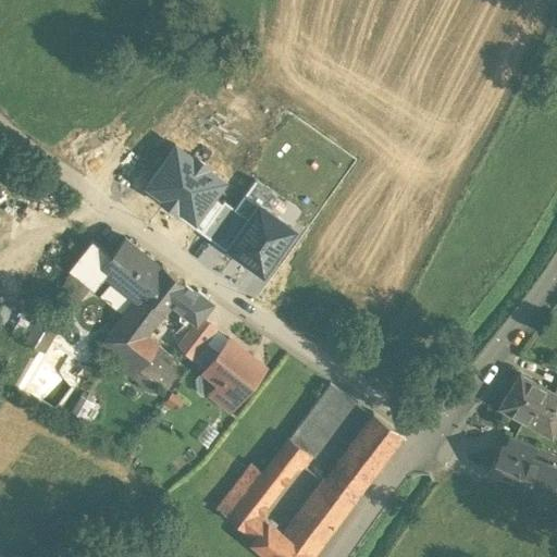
[(208,198),(221,180),(175,148),(149,185),(165,197),(163,200),(181,212),(197,190),(208,198)]
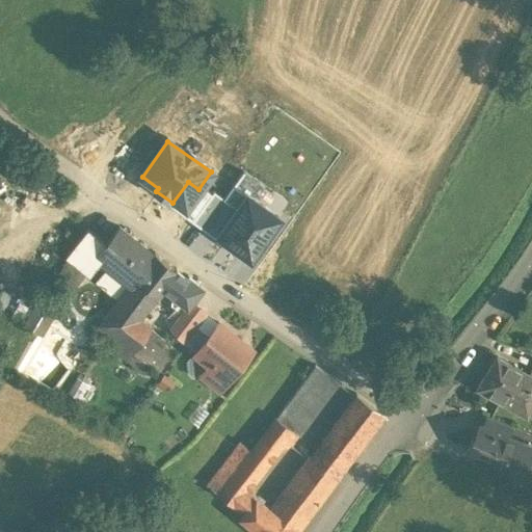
[(270,193),(242,174),(223,200),(236,208),(215,237),(248,261),(280,218),(262,206),(270,193)]
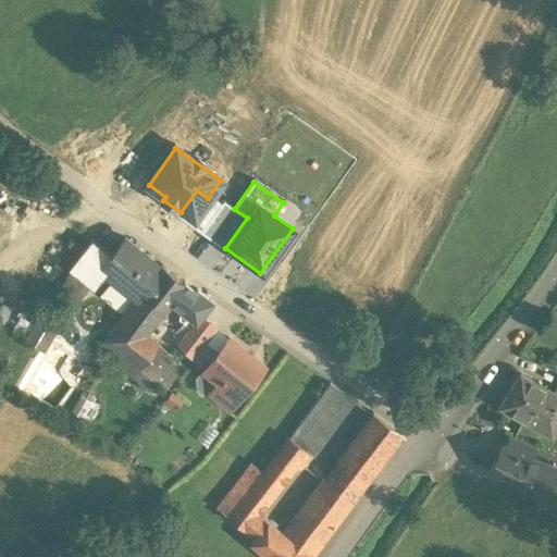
[(208,198),(197,190),(181,212),(178,217),(200,233),(220,207),(208,198)]
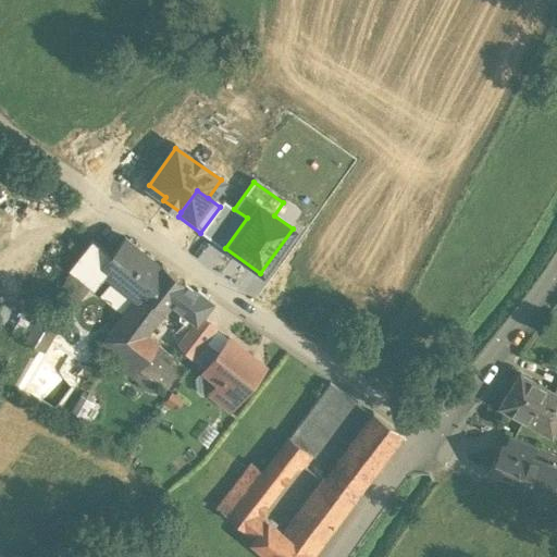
[(224,249),(225,248),(247,218),(234,209),(223,201),(200,233),(224,249)]
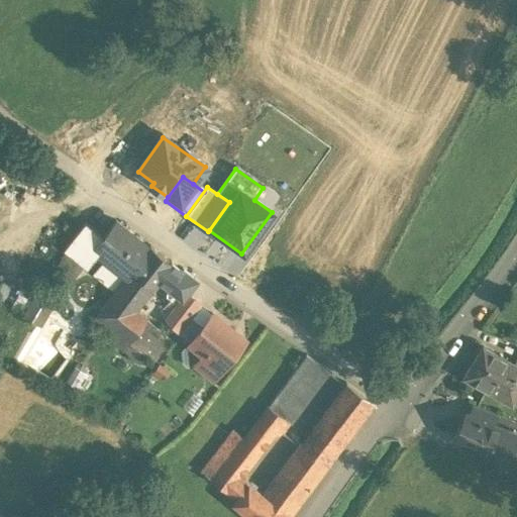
[(148,248),(115,222),(103,237),(93,249),(98,254),(105,260),(126,276),(148,248)]
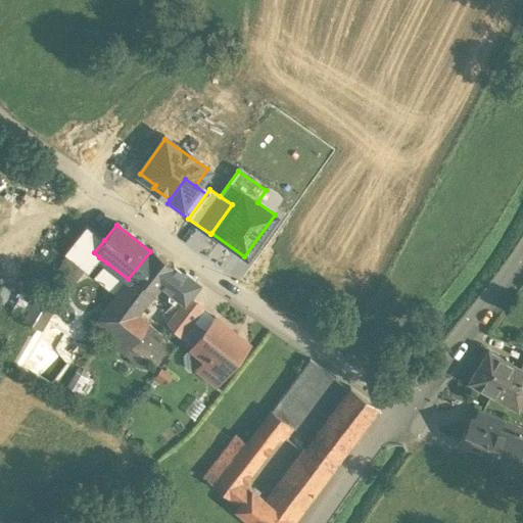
[(66,251),(89,270),(99,257),(94,252),(104,240),(87,227),(66,251)]
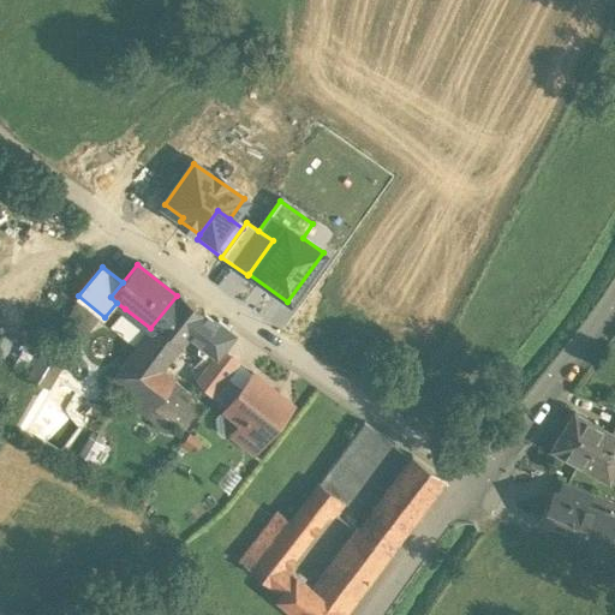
[(137,345),(132,351),(159,368),(187,332),(203,312),(178,293),(177,296),(150,328),(137,345)]
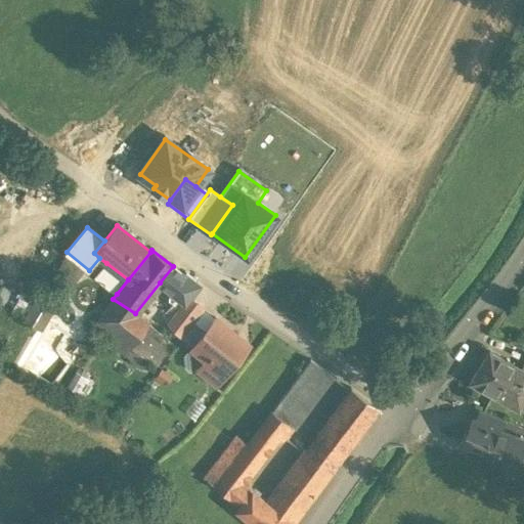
[(67,254),(48,285),(62,293),(62,294),(84,267),(67,254)]
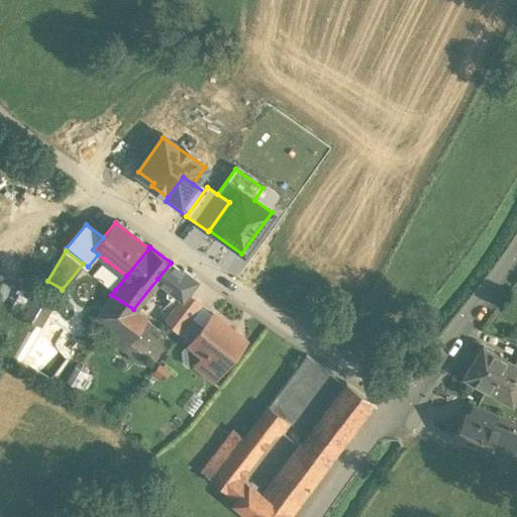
[(126,276),(105,260),(94,274),(115,290),(126,276)]
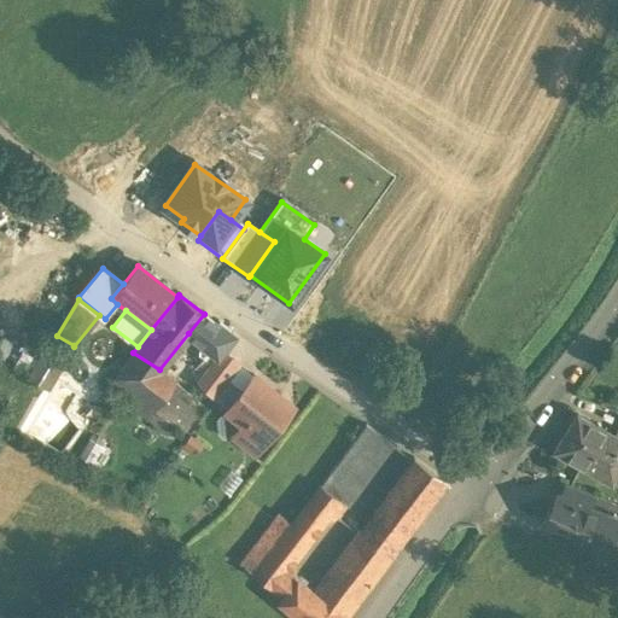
[(233,334),(204,314),(188,333),(205,348),(199,356),(210,363),(220,350),(233,334)]
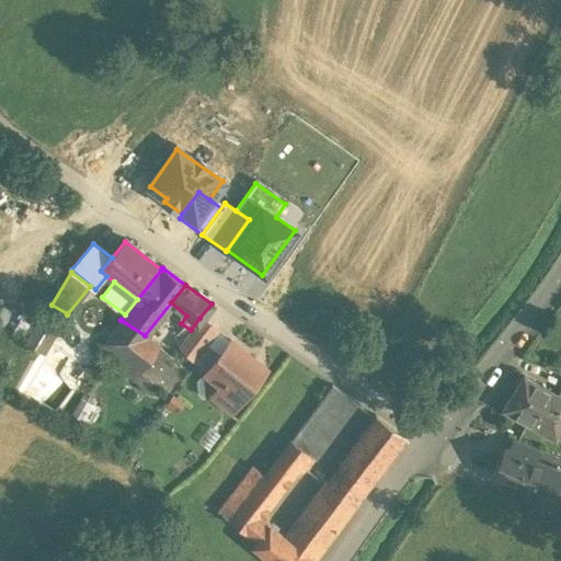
[(52,305),(44,309),(39,320),(53,331),(67,313),(52,305)]
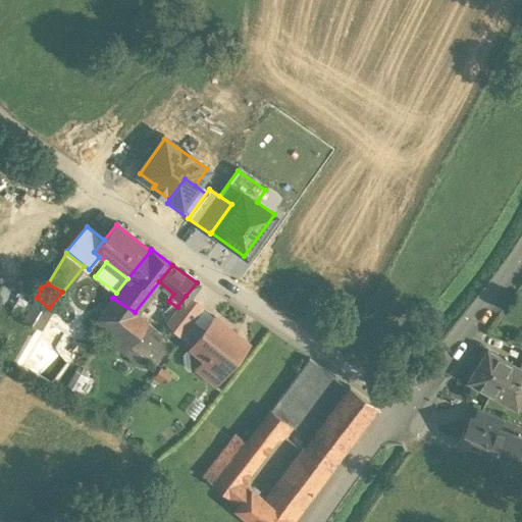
[(177,307),(165,323),(178,336),(201,308),(186,296),(177,307)]
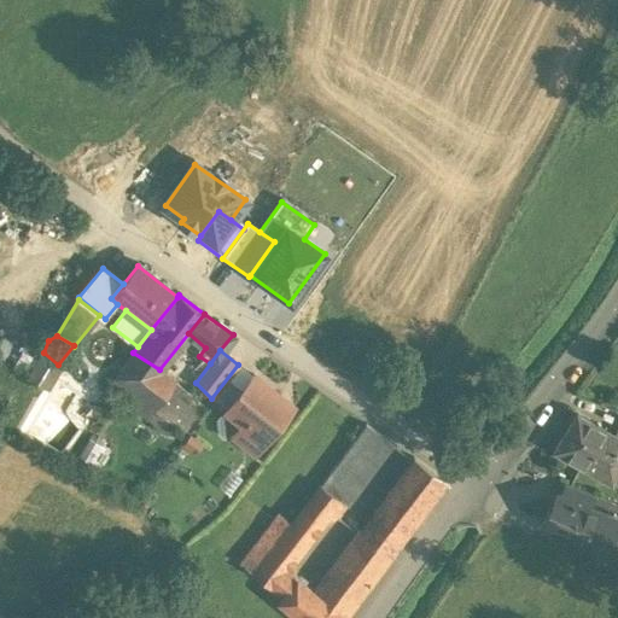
[(44,353),(28,374),(46,385),(58,365),(44,353)]
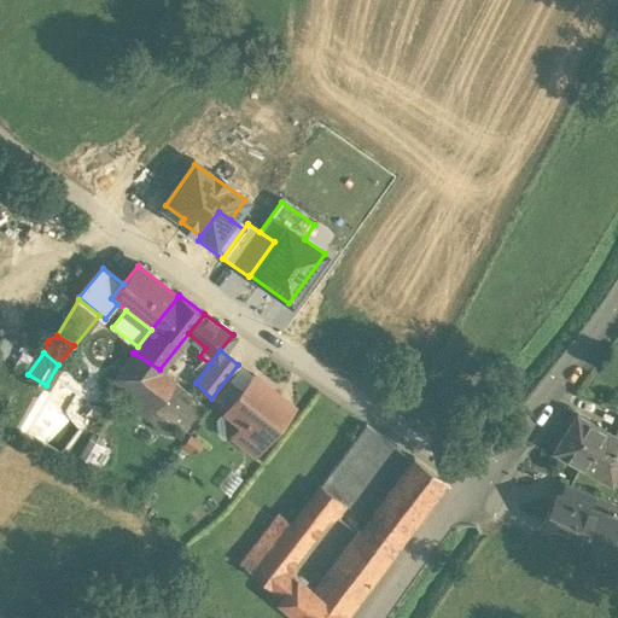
[(159,369),(133,353),(114,378),(168,419),(182,431),(194,415),(165,392),(174,382),(158,372),(159,369)]
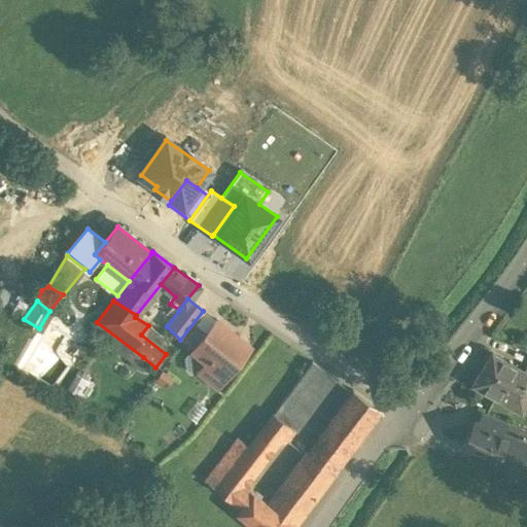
[(248,346),(215,320),(192,350),(209,362),(225,376),(248,346)]
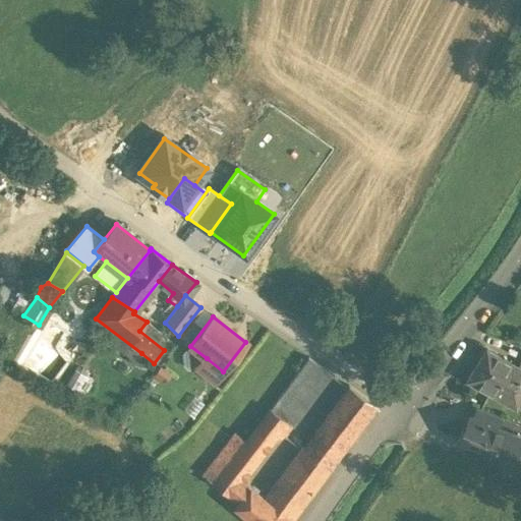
[(141,353),(96,319),(90,326),(136,360),(141,353)]
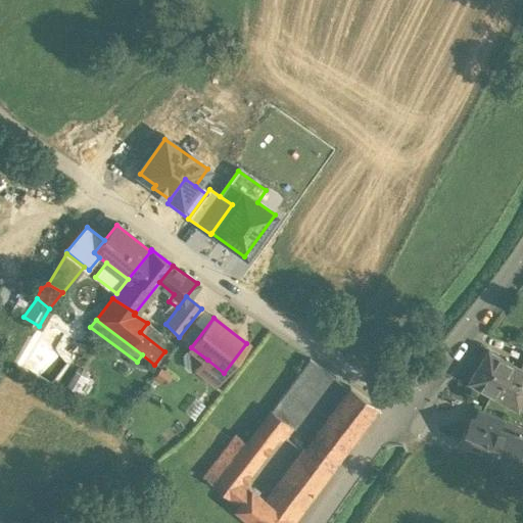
[(522,374),(519,372),(487,354),(469,385),(518,412),(522,402),(522,374)]
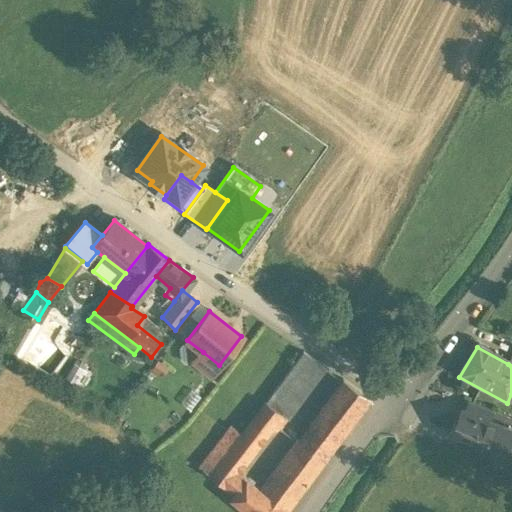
[(203,352),(194,364),(210,376),(219,365),(203,352)]
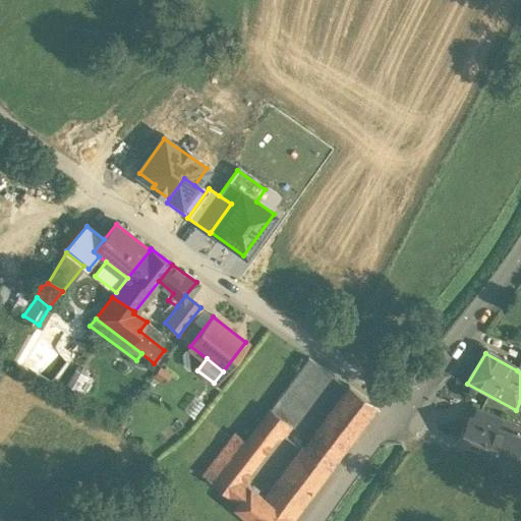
[(308,359),(270,410),(291,424),(329,373),(308,359)]
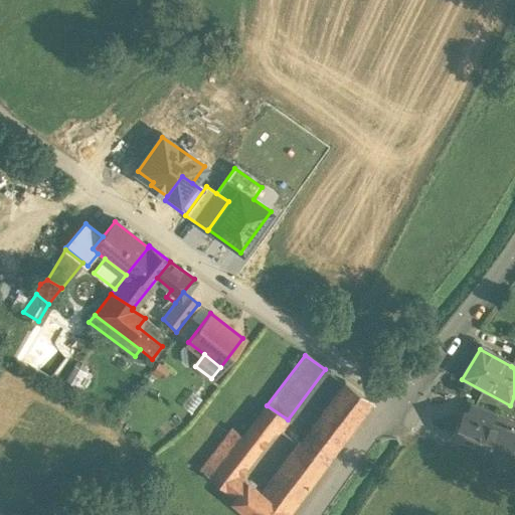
[(86,370),(74,364),(65,379),(76,385),(86,370)]
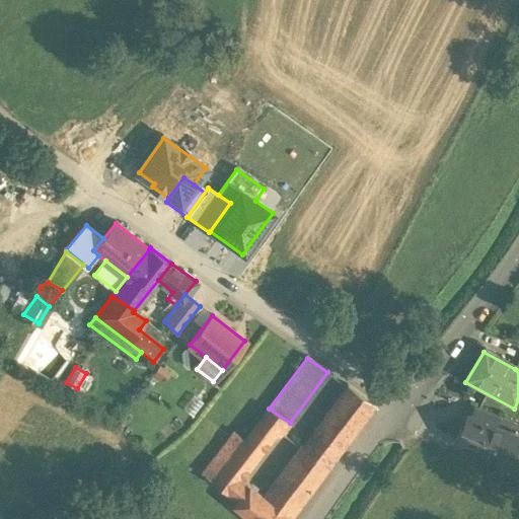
[(347,386),(263,497),(289,518),(328,466),(374,405),(347,386)]
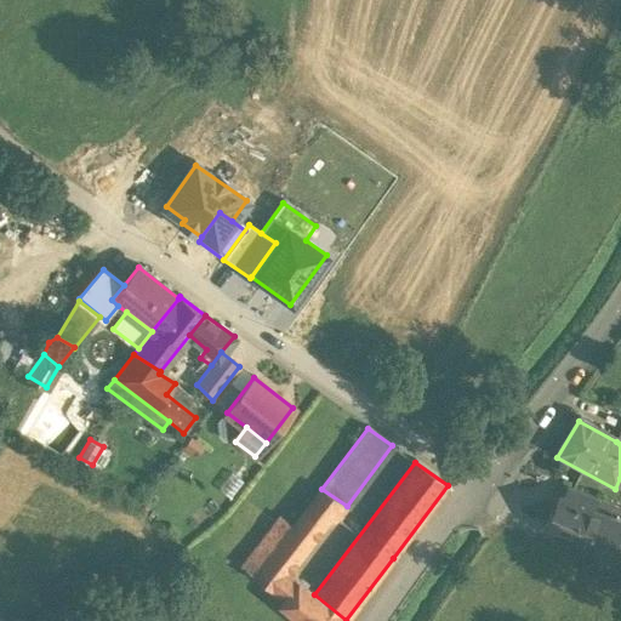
[(279,516),(240,567),(271,590),(285,571),(323,523),(335,518),(337,519),(347,506),(322,489),(292,527),(279,516)]
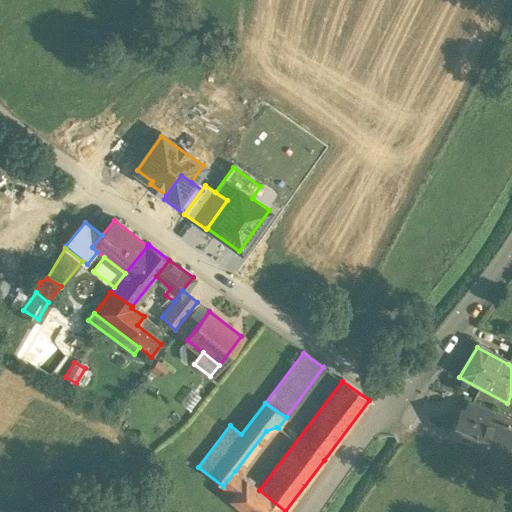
[(492,413),(470,404),(465,416),(487,425),(492,413)]
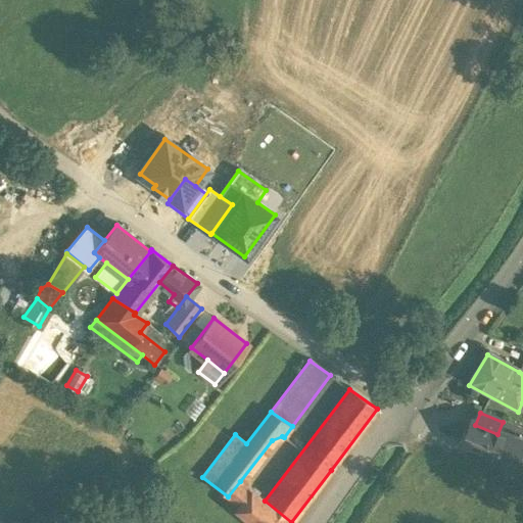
[(522,444),(497,434),(475,425),(470,436),(469,436),(462,438),(459,446),(505,466),(517,472),(520,464),(522,457),(522,444)]
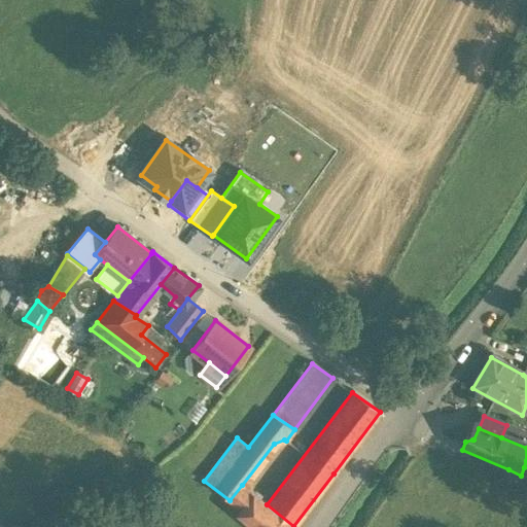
[(526,468),(524,467),(521,476),(508,469),(503,482),(526,492),(526,468)]
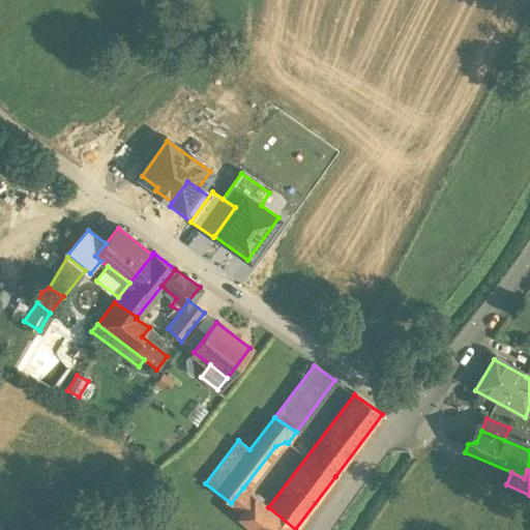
[(243,488),(231,503),(241,510),(253,495),(243,488)]
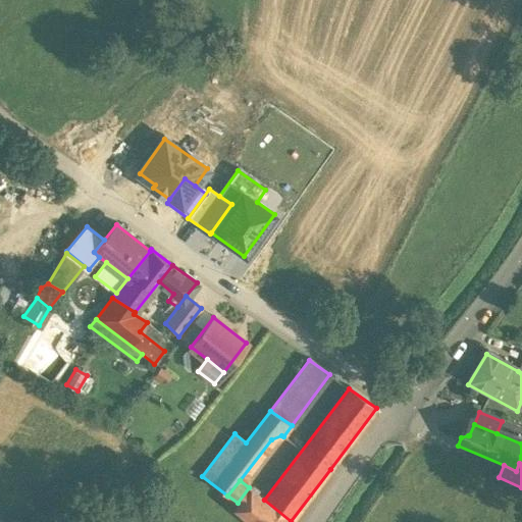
[(264,500),(249,487),(238,503),(233,508),(252,521),(290,521),(291,521),(264,500)]
